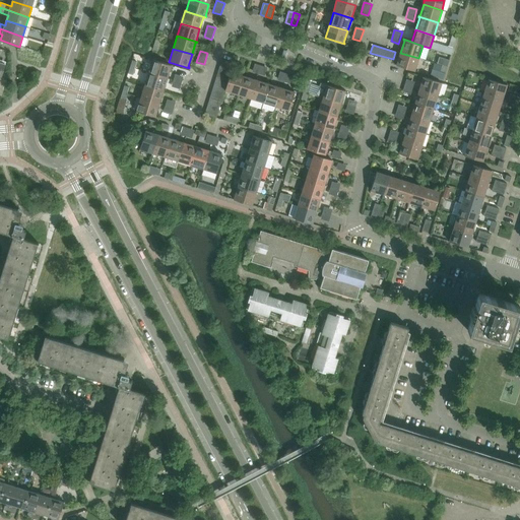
[(414,71),(418,58),(400,53),(396,64),(395,64),(395,65),(414,71)]
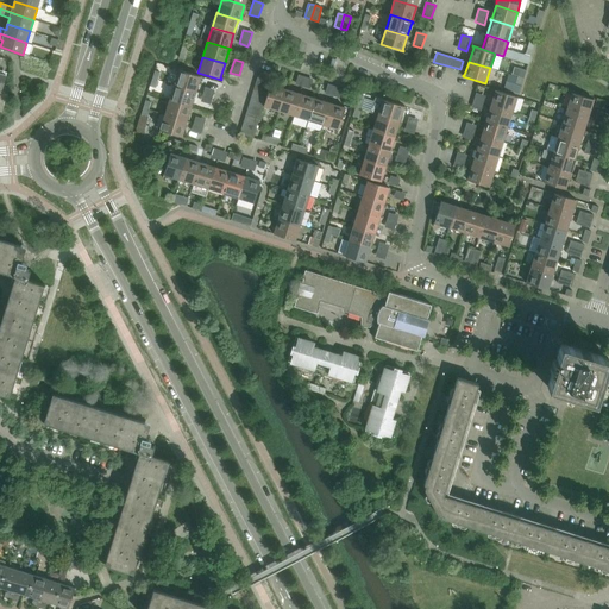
[(195,92),(200,79),(201,79),(201,77),(179,70),(174,86),(195,92)]
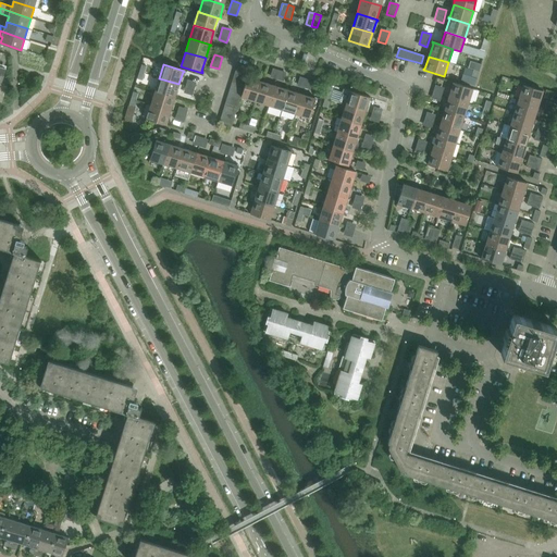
[(248,74),(250,69),(237,64),(236,70),(248,74)]
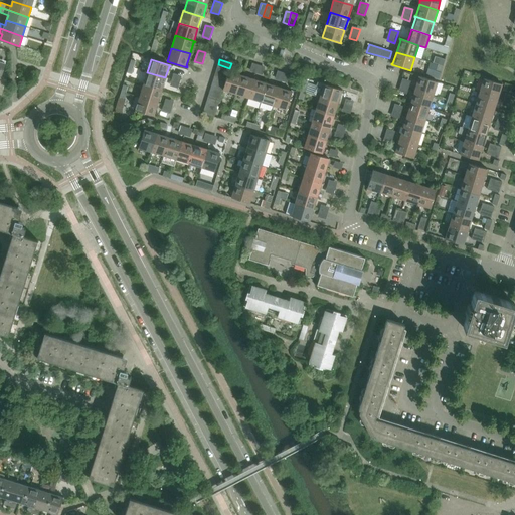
[(227,73),(228,71),(229,68),(218,64),(216,70),(227,73)]
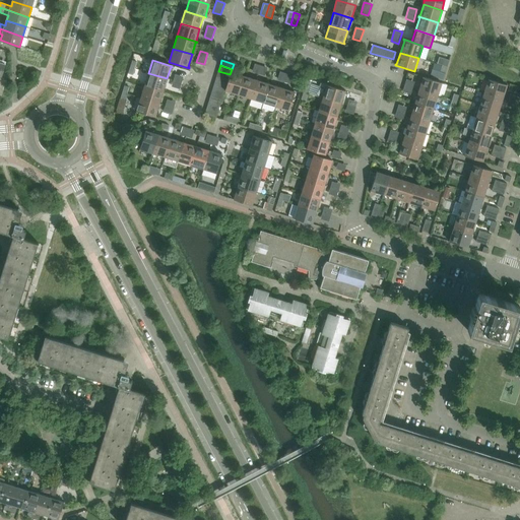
[(253,73),(264,77),(266,69),(255,65),(253,73)]
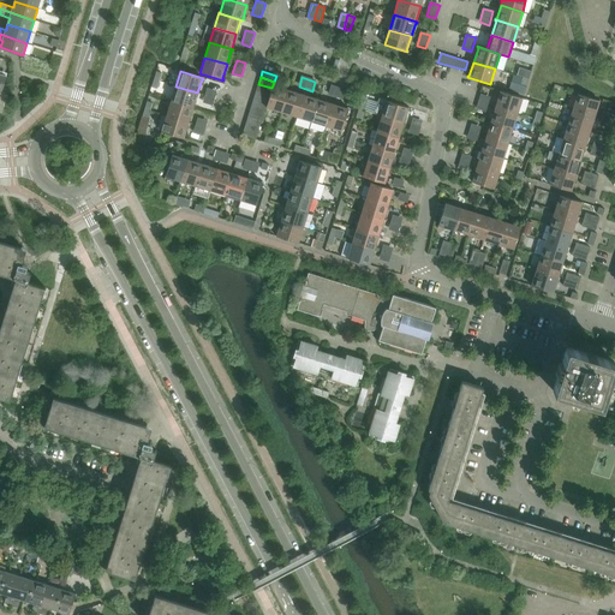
[(270,95),(272,88),(258,84),(256,90),(270,95)]
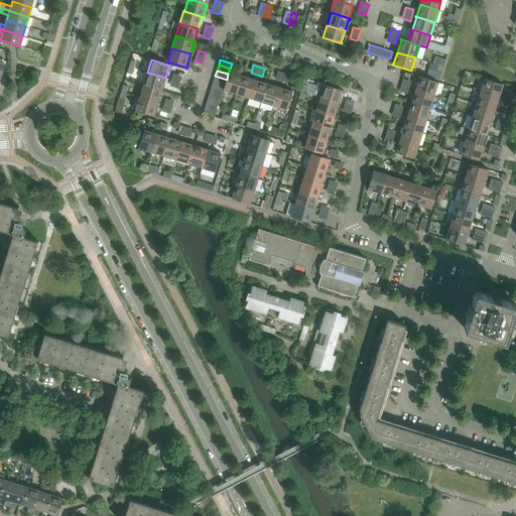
[(236,94),(242,75),(241,76),(229,72),(228,74),(227,80),(225,85),(223,90),(236,94)]
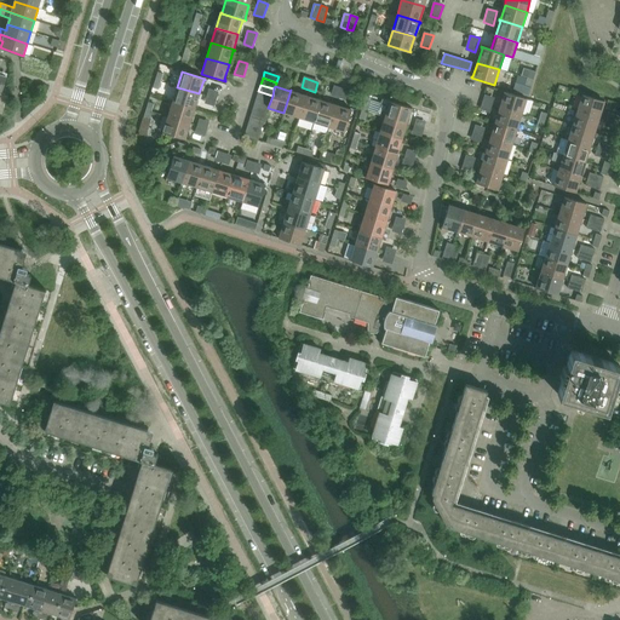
[(331,96),(345,101),(348,91),(334,86),(331,96)]
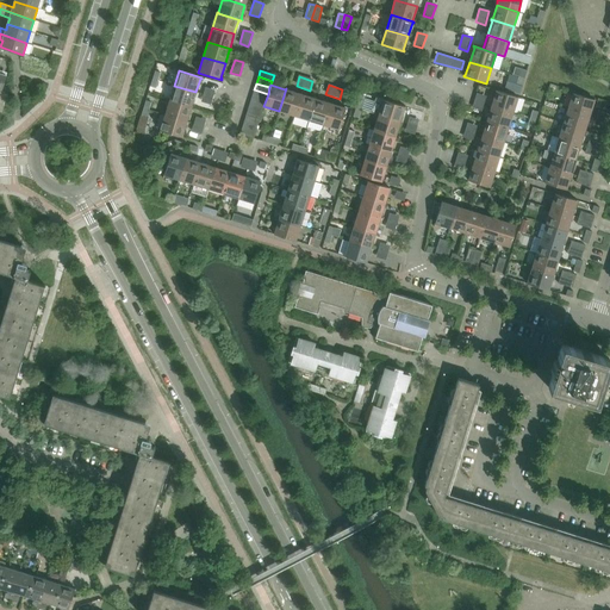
[(192,106),(195,92),(174,86),(169,100),(193,107),(193,106),(192,106)]
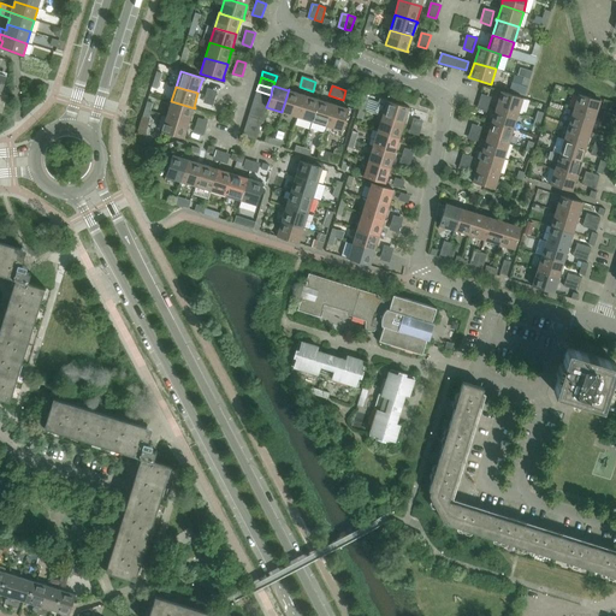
[(208,89),(203,102),(213,105),(218,92),(208,89)]
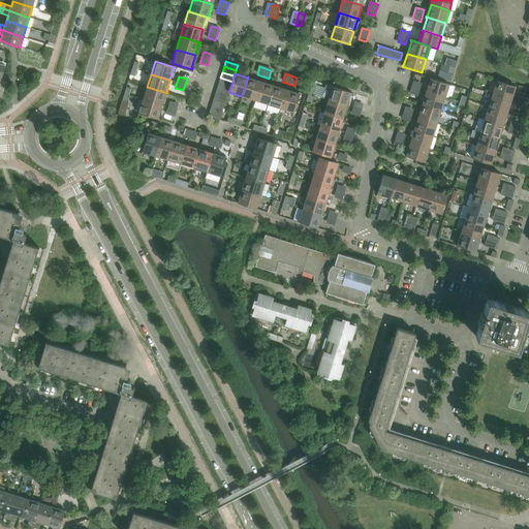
[(255,100),(260,82),(249,78),(249,76),(248,76),(242,96),(255,100)]
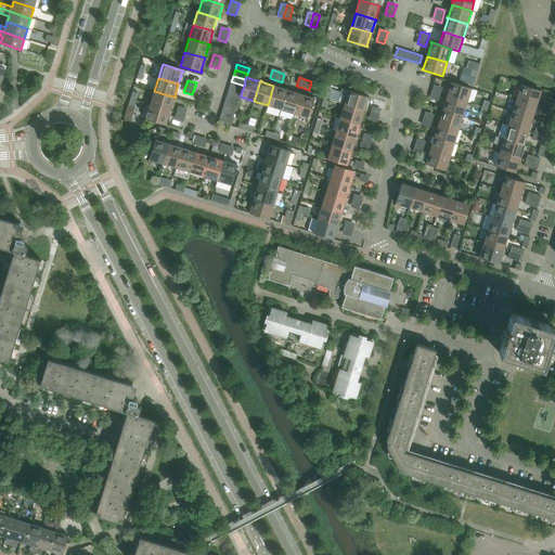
[(242,91),(244,86),(231,81),(230,87),(242,91)]
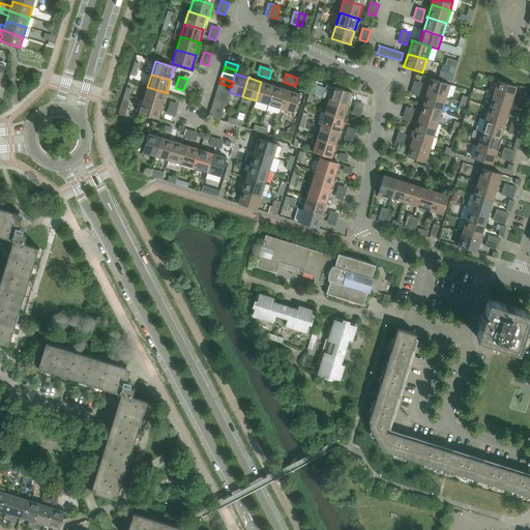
[(446,97),(450,84),(430,79),(430,80),(431,80),(427,92),(446,97)]
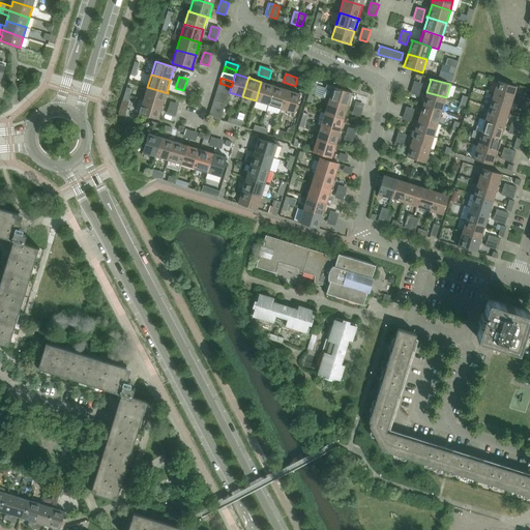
[(414,81),(411,92),(418,95),(422,84),(414,81)]
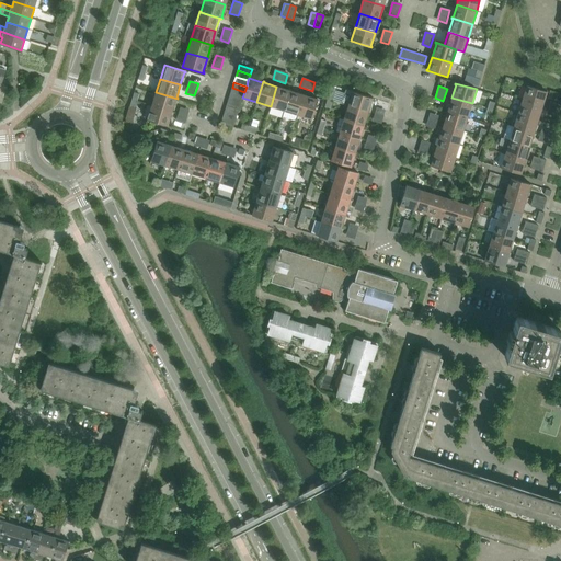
[(542,106),(546,93),(547,93),(548,92),(527,86),(523,100),(542,106)]
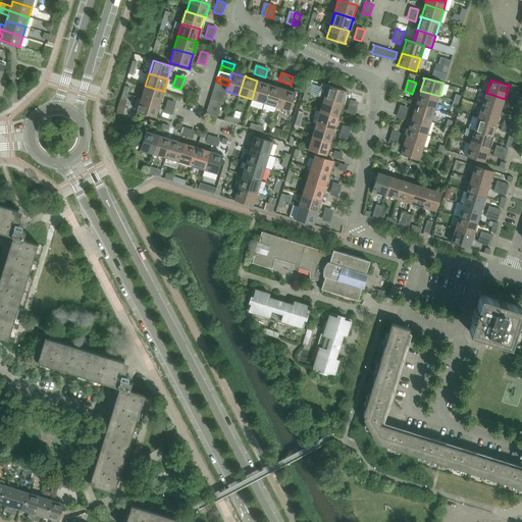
[(264,103),(270,84),(269,84),(269,85),(257,81),(252,99),(264,103)]
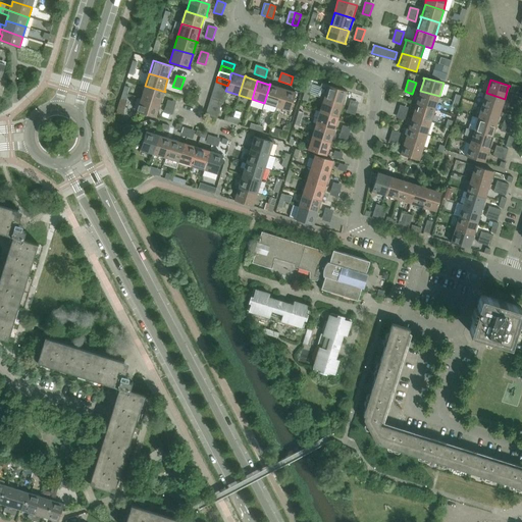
[(225,91),(227,86),(216,82),(214,88),(225,91)]
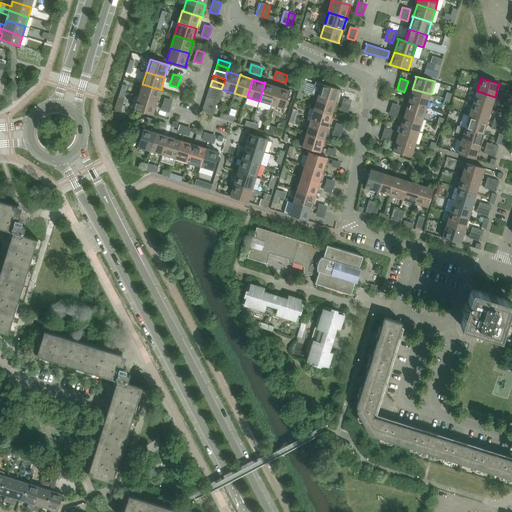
[(272,105),(277,87),(266,83),(266,82),(265,82),(259,101),(272,105)]
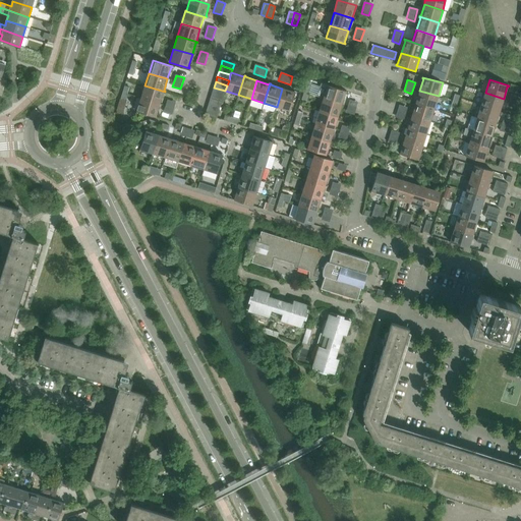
[(160,104),(163,92),(164,93),(165,92),(145,85),(140,98),(160,104)]
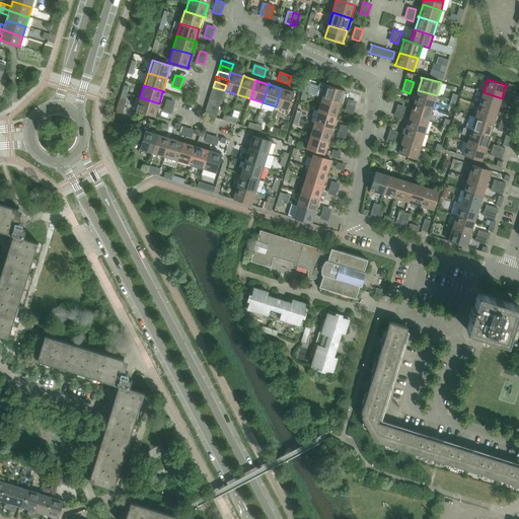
[(341,103),(344,92),(345,92),(346,91),(326,85),(322,98),(341,103)]
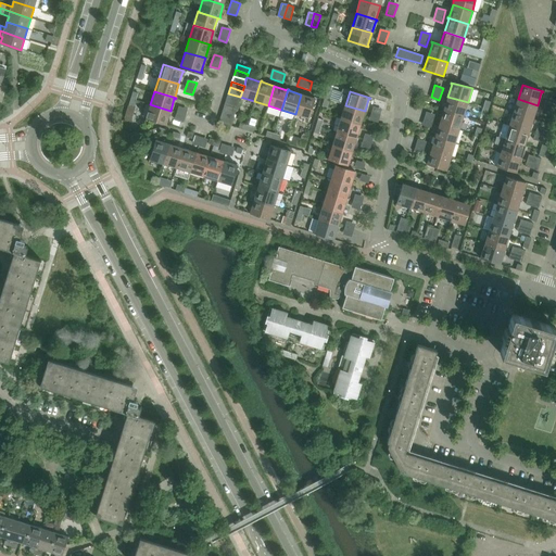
[(239,103),(240,97),(228,93),(226,99),(239,103)]
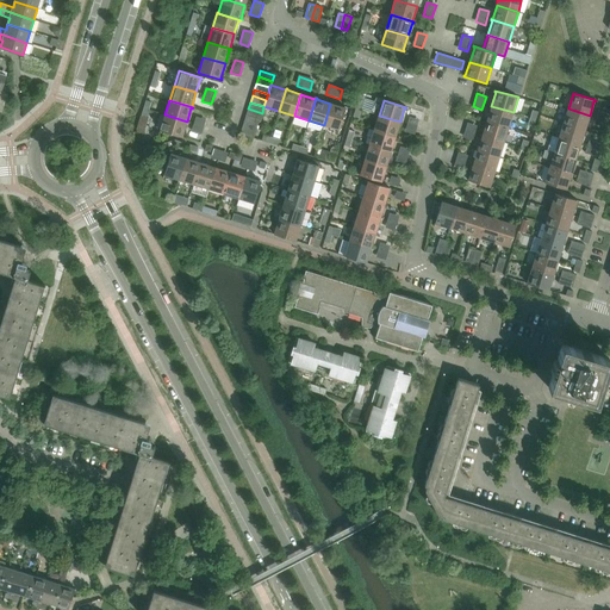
[(340,130),(346,107),(344,106),(344,107),(330,104),(324,125),(340,130)]
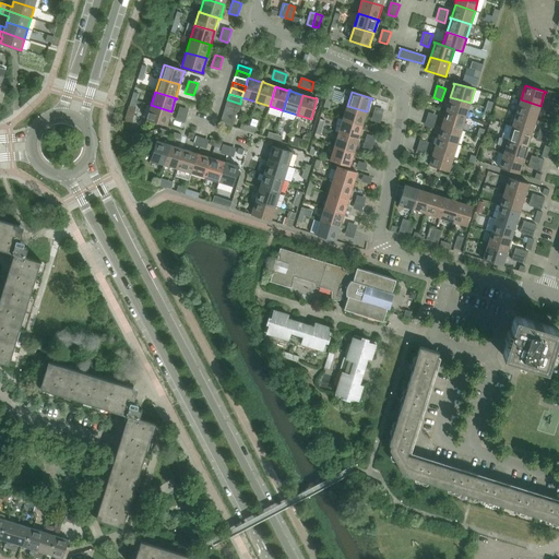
[(466,117),(471,103),(450,97),(447,109),(445,109),(445,110),(466,117)]
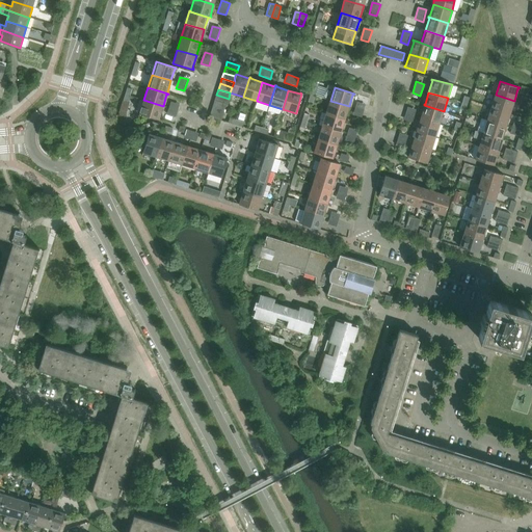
[(227,104),(229,99),(216,95),(215,100),(227,104)]
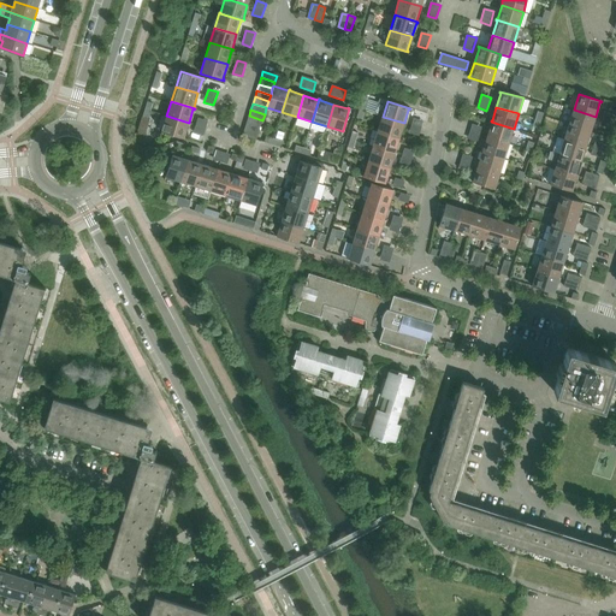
[(591,130),(596,117),(574,110),(569,124),(592,131),(592,130),(591,130)]
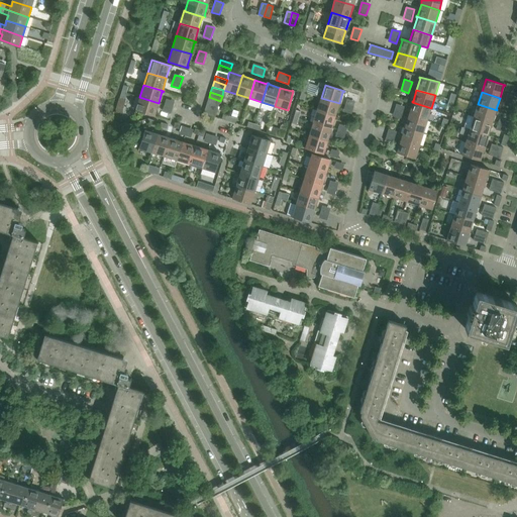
[(516,103),(516,102),(516,96),(507,94),(505,99),(516,103)]
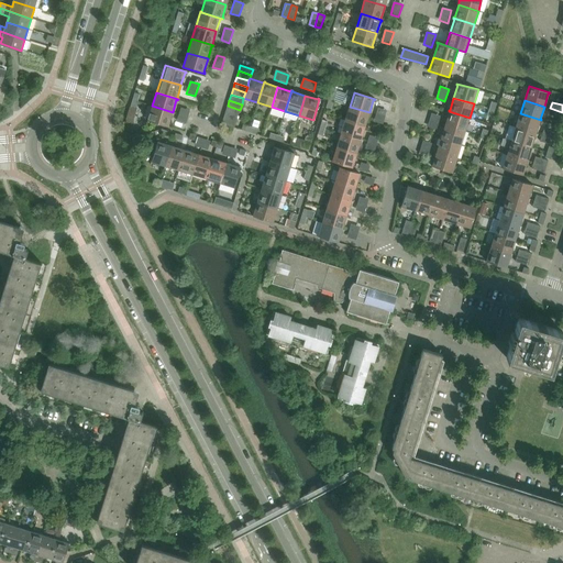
[(168,125),(173,112),(152,106),(147,120),(168,127),(169,125),(168,125)]
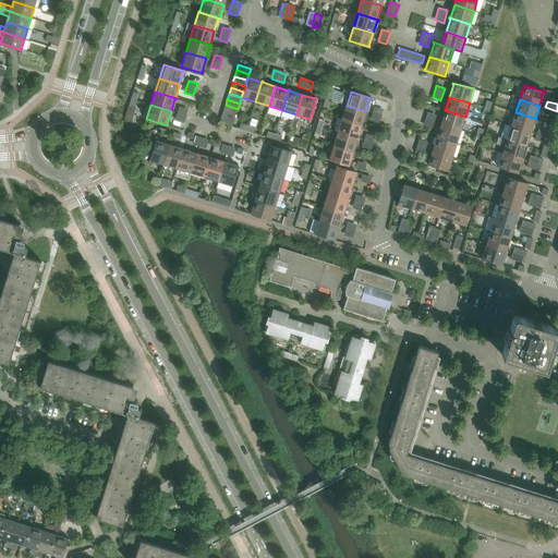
[(235,114),(238,109),(226,105),(223,111),(235,114)]
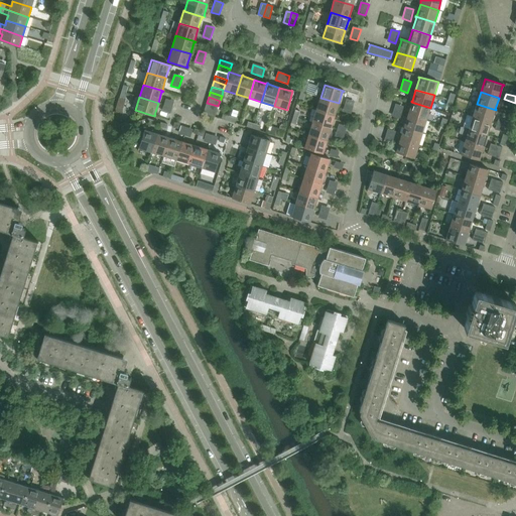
[(335,115),(339,103),(320,98),(316,110),(336,116),(336,115),(335,115)]
